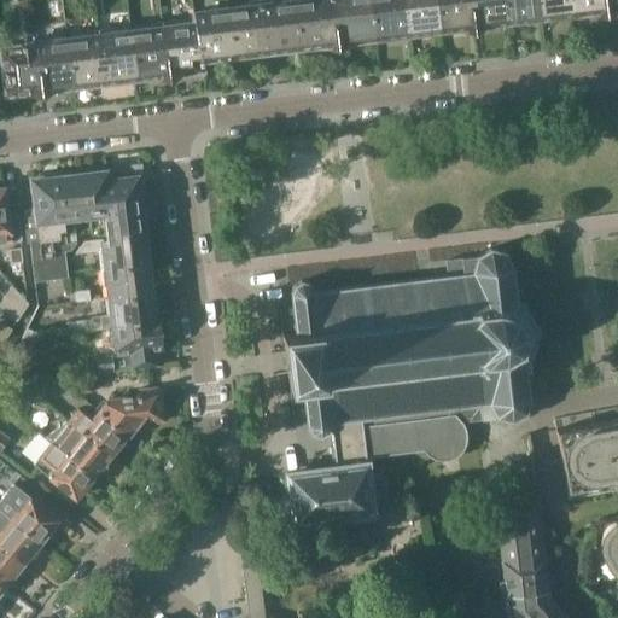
[(332,0),(303,0),(293,1),(299,47),(319,45),(320,51),(326,50),(325,41),(337,40),(332,0)]
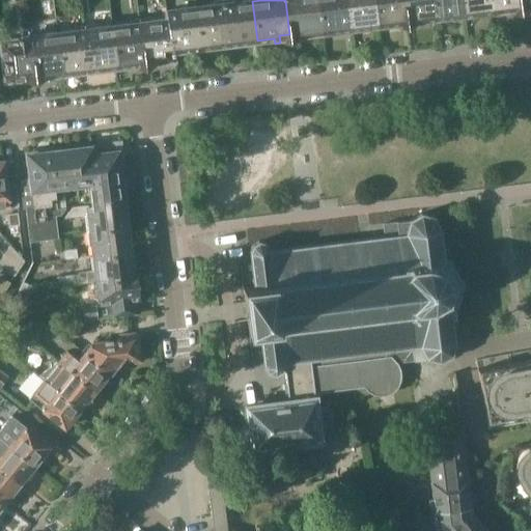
[(317,0),(285,0),(289,34),(298,33),(299,40),(304,39),(304,35),(323,32),(317,0)]
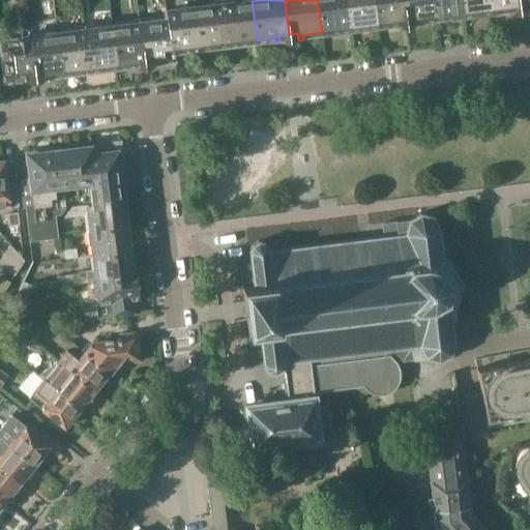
[(317,0),(322,32),(350,29),(345,0),(317,0)]
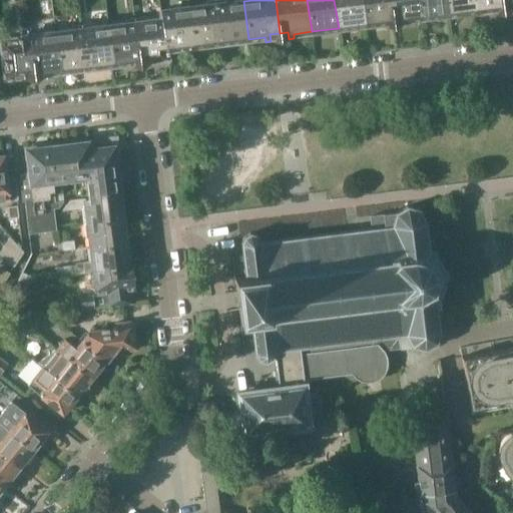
[(362,0),(334,0),(339,28),(366,25),(362,0)]
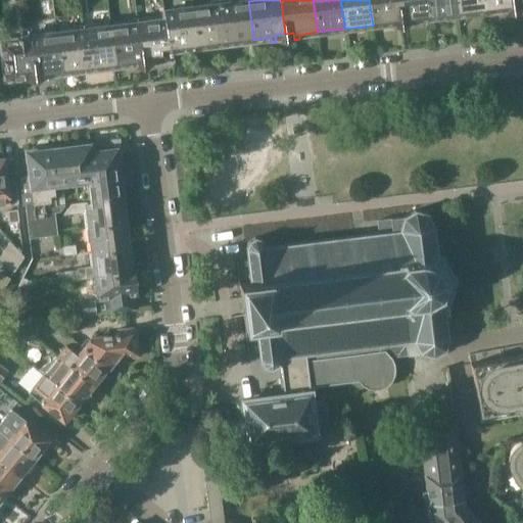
[(394,20),(399,20),(397,0),(369,0),(373,26),(390,22),(391,28),(395,28),(394,20)]
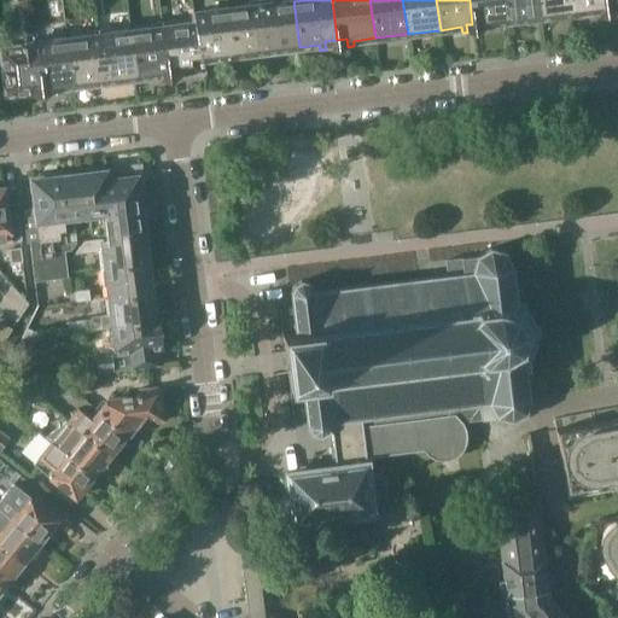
[(503,0),(470,0),(472,24),(479,23),(481,31),(487,30),(485,24),(506,22),(503,0)]
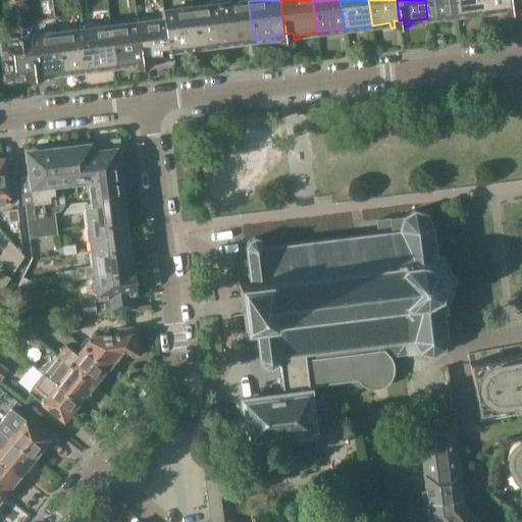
[(425,0),(427,18),(455,15),(453,0),(425,0)]
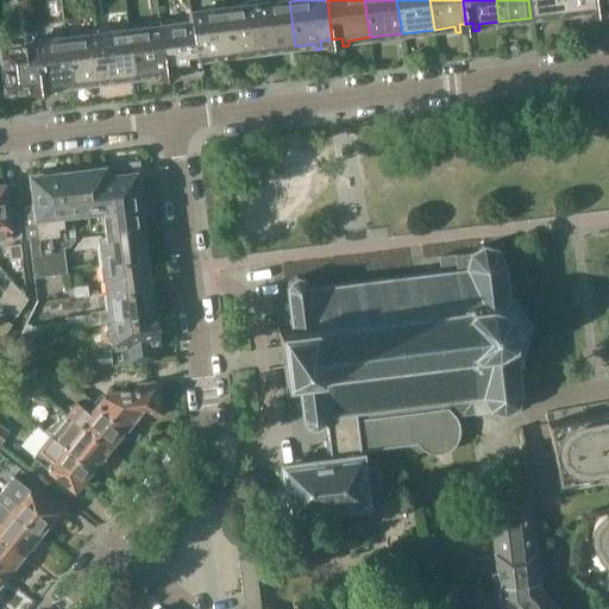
[(562,0),(528,0),(531,18),(564,13),(562,0)]
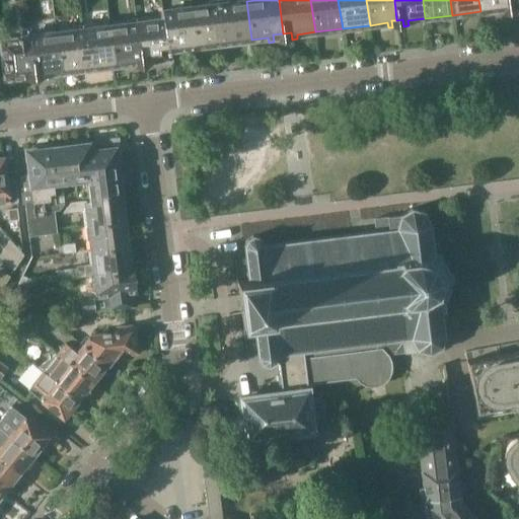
[(503,6),(508,5),(507,0),(478,0),(480,11),(499,9),(500,13),(503,13),(503,6)]
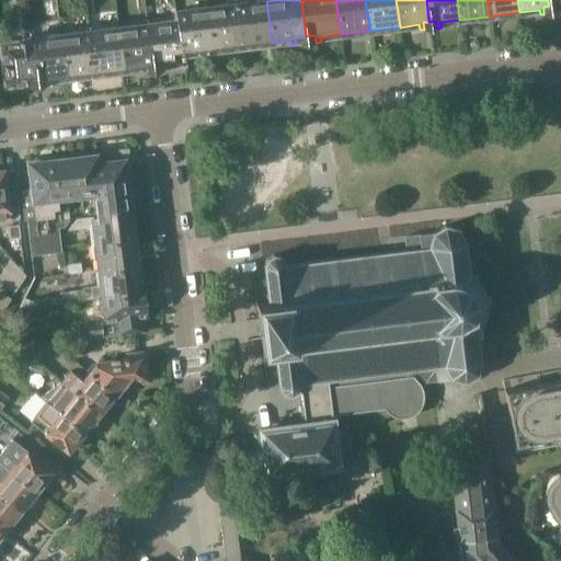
[(560,0),(548,0),(549,6),(554,6),(556,13),(560,13),(560,11),(560,0)]
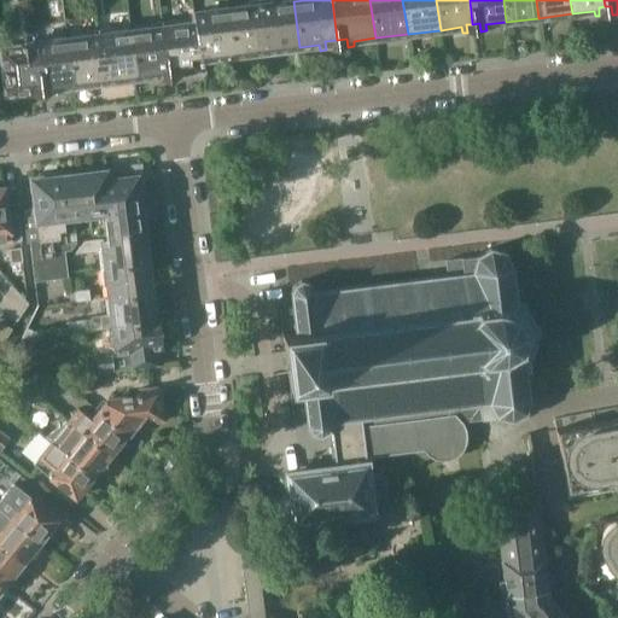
[(299,47),(293,1),(261,5),(266,52),(299,47)]
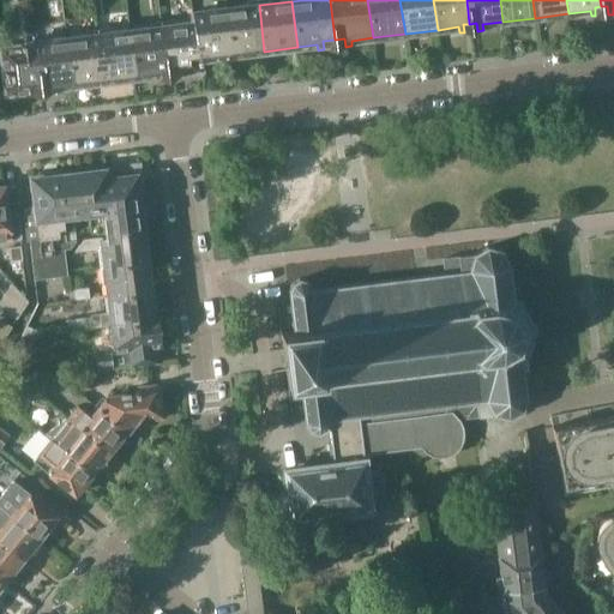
[(259,5),(226,10),(232,55),(264,52),(259,5)]
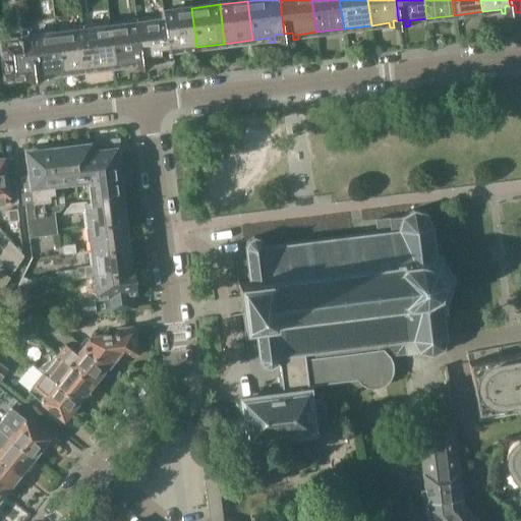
[(162,11),(163,17),(166,51),(170,50),(196,47),(191,8),(162,11)]
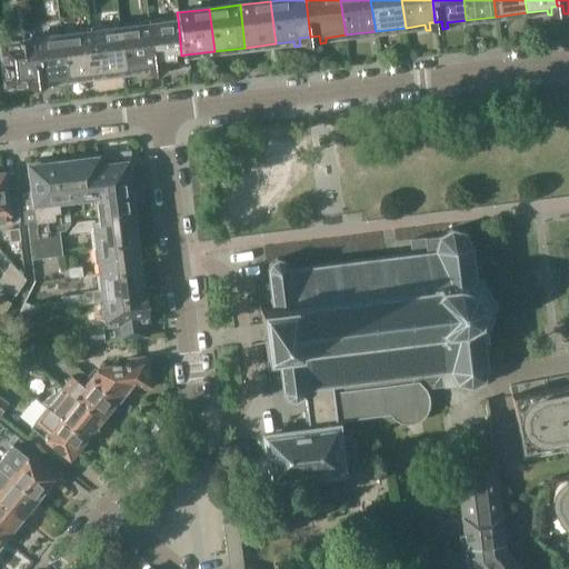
[(181,56),(178,19),(149,22),(155,67),(160,66),(161,72),(167,72),(166,69),(187,66),(186,55),(181,56)]
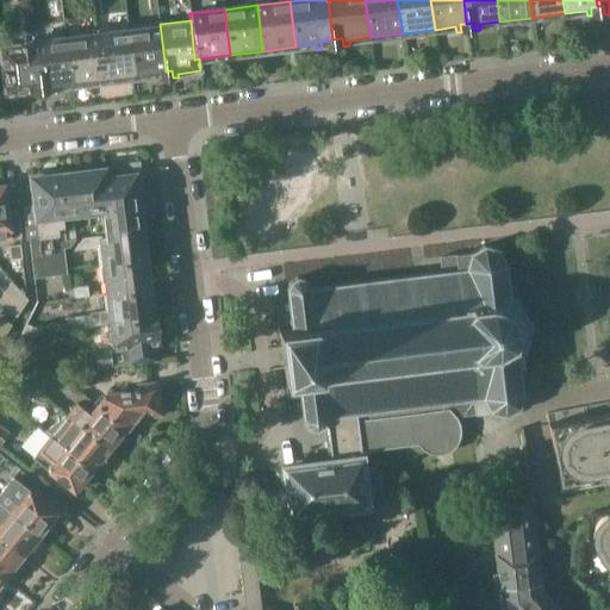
[(160,24),(129,29),(135,76),(154,74),(155,80),(160,80),(160,73),(166,72),(160,24)]
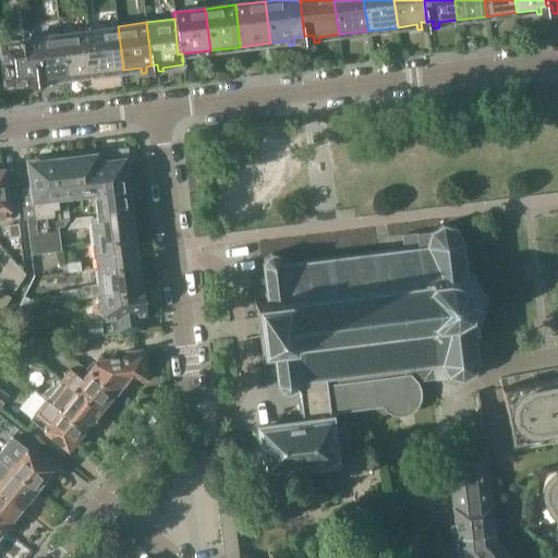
[(94,74),(123,70),(118,26),(88,29),(94,74)]
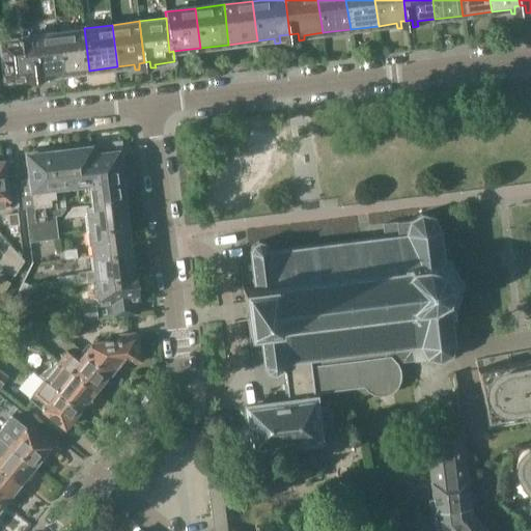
[(84,28),(58,31),(63,74),(89,71),(84,28)]
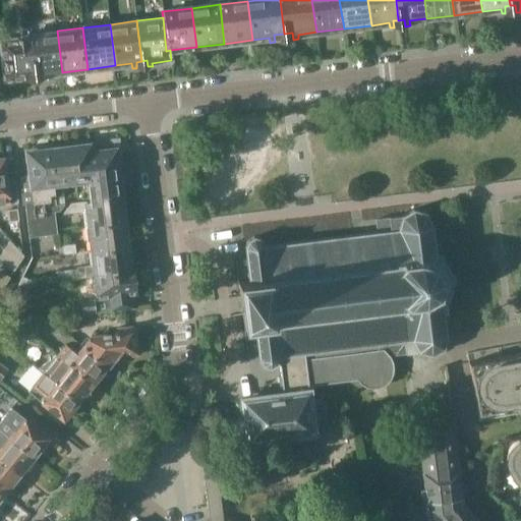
[(35,38),(30,38),(34,74),(39,73),(40,80),(45,79),(44,74),(62,72),(57,31),(34,34),(35,38)]
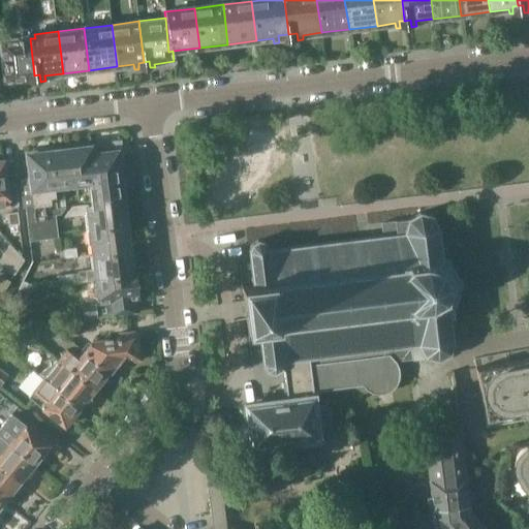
[(29,76),(34,75),(30,38),(0,41),(0,45),(0,47),(5,83),(25,81),(25,83),(30,83),(29,76)]
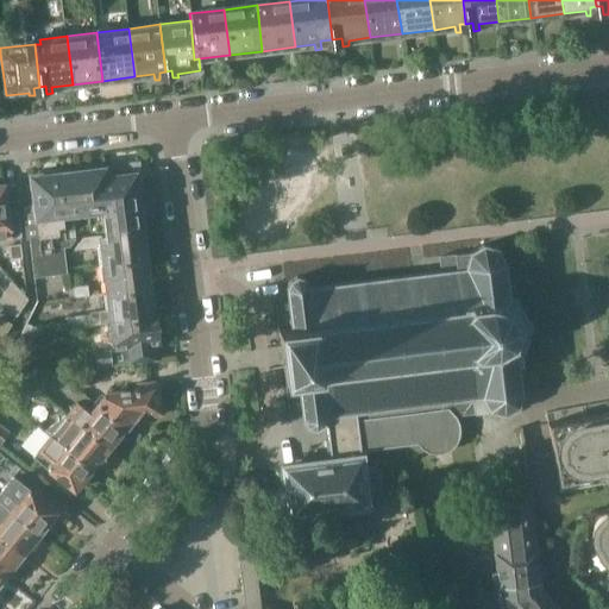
[(87,199),(88,213),(90,231),(106,228),(106,236),(142,231),(138,207),(144,206),(144,203),(142,203),(140,192),(140,182),(133,183),(132,177),(135,177),(133,167),(105,170),(104,169),(95,170),(99,193),(86,195),(87,199)]
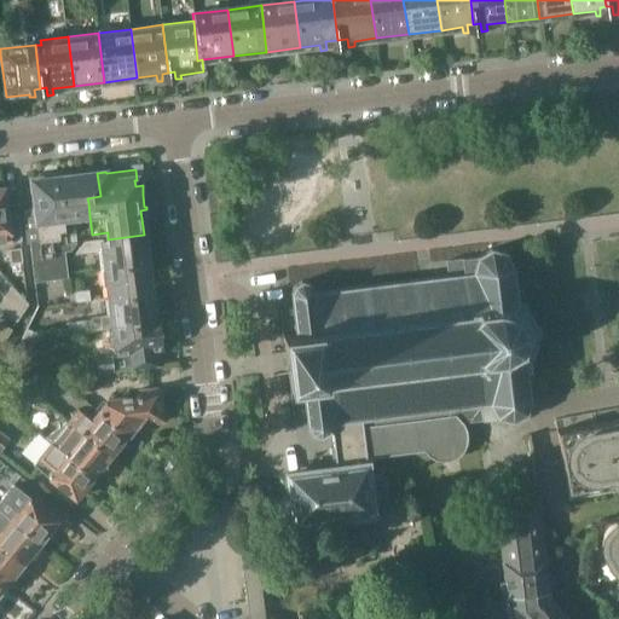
[(57,178),(63,219),(90,217),(88,202),(87,198),(100,196),(97,173),(57,178)]
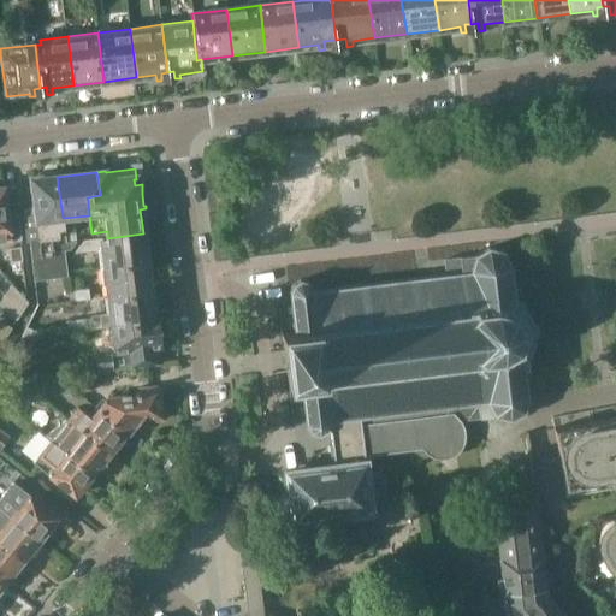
[(24,218),(27,241),(29,241),(34,282),(67,277),(64,252),(71,250),(76,242),(73,231),(59,234),(58,229),(64,227),(63,218),(57,177),(35,179),(35,178),(30,178),(31,190),(33,189),(35,206),(25,212),(25,218),(24,218)]
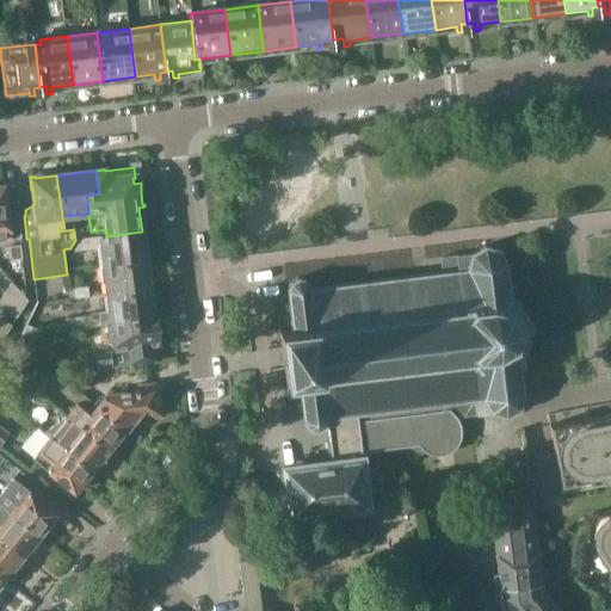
[(143,245),(142,232),(106,236),(84,239),(73,252),(100,248),(103,265),(148,260),(147,245),(143,245)]
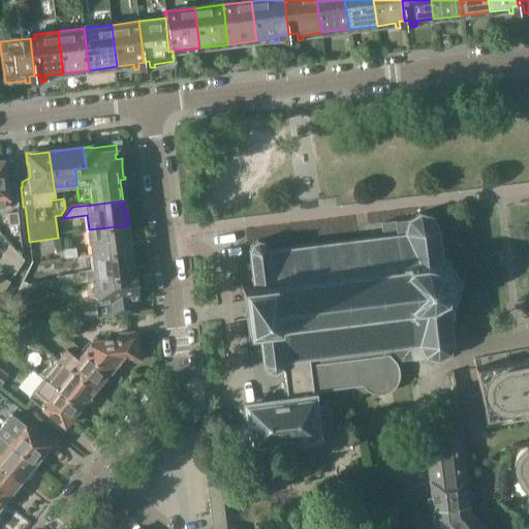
[(242,287),(248,333),(259,332),(262,366),(267,372),(274,374),(281,370),(284,370),(285,382),(283,383),(285,395),(313,392),(364,385),(367,390),(373,393),(378,394),(385,394),(391,391),(395,386),(398,381),(399,375),(398,369),(396,364),(400,361),(425,358),(438,362),(441,360),(442,362),(448,359),(447,355),(449,354),(453,344),(449,311),(455,310),(455,306),(460,288),(463,287),(463,284),(464,284),(464,282),(462,282),(462,278),(459,279),(449,261),(448,258),(443,259),(439,229),(432,216),(419,213),(407,220),(381,223),(383,237),(269,250),(265,243),(257,241),(251,245),(249,252),(253,286),(242,287)]
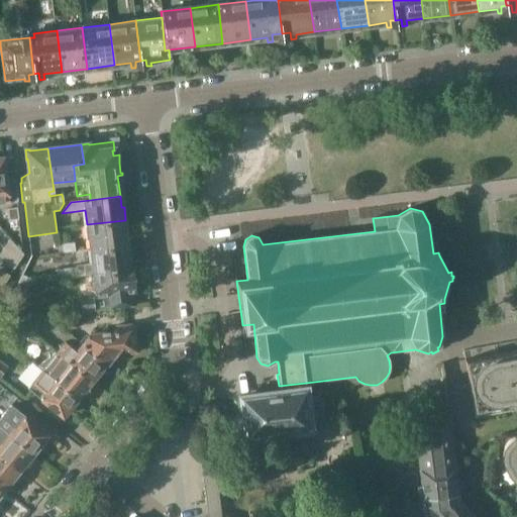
[(18,221),(17,209),(7,210),(9,221),(18,221)]
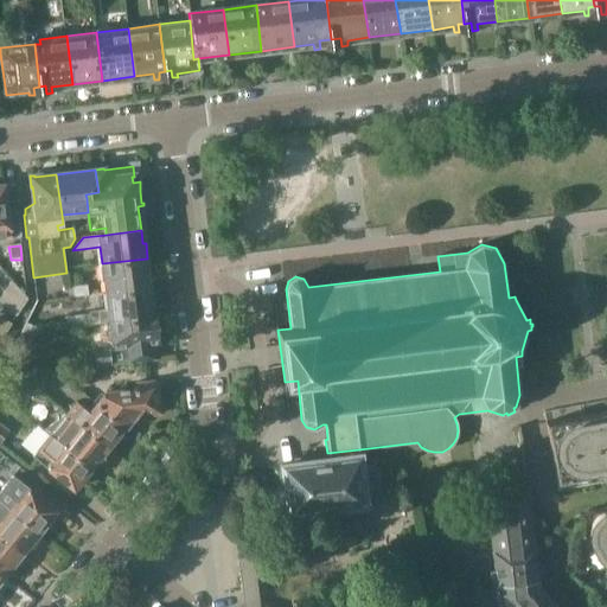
[(102,263),(106,293),(148,288),(147,274),(149,273),(147,259),(102,263)]
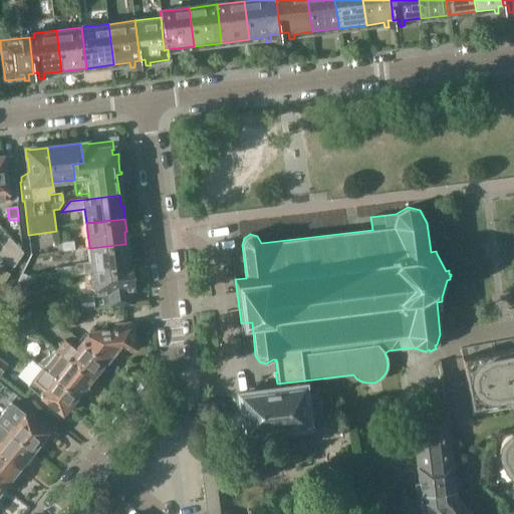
[(9,239),(4,246),(18,261),(23,254),(9,239)]
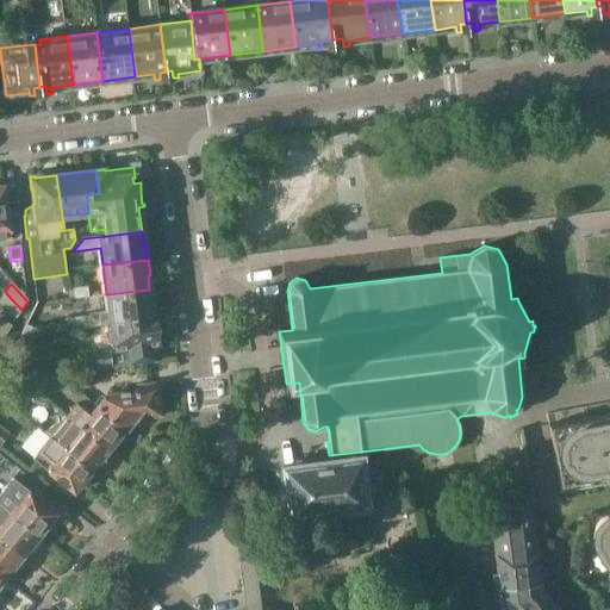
[(74,297),(89,296),(88,285),(73,287),(74,297)]
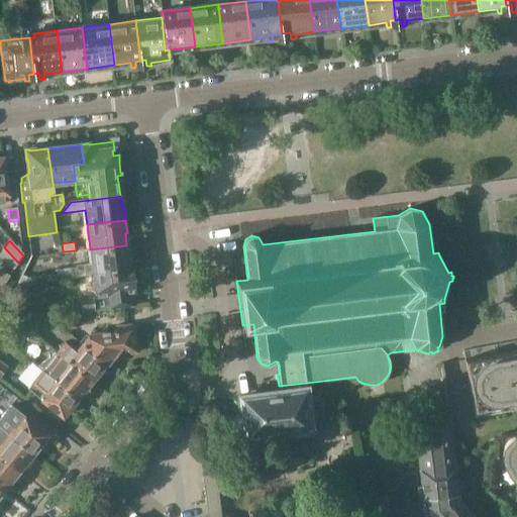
[(59,280),(94,276),(129,271),(129,267),(126,245),(90,249),(92,264),(75,266),(75,268),(57,270),(59,280)]
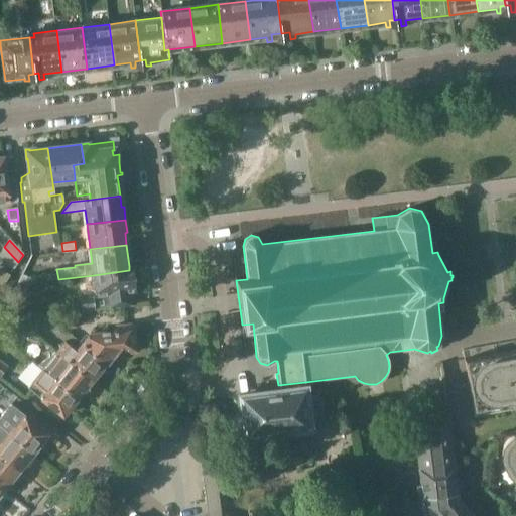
[(18,262),(4,247),(0,252),(0,256),(13,268),(18,262)]
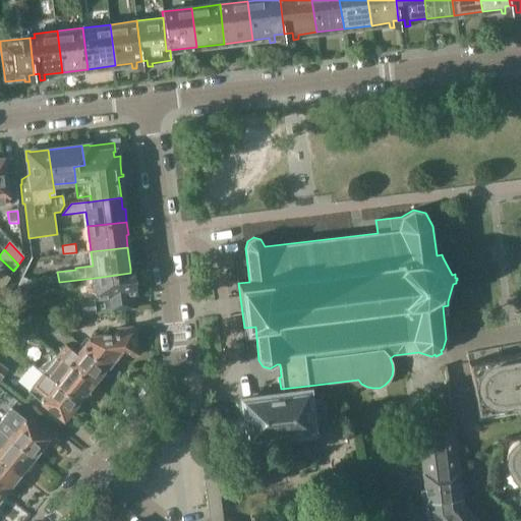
[(130,273),(95,278),(97,298),(107,297),(109,311),(132,308),(131,296),(137,295),(133,268),(130,269),(130,273)]
